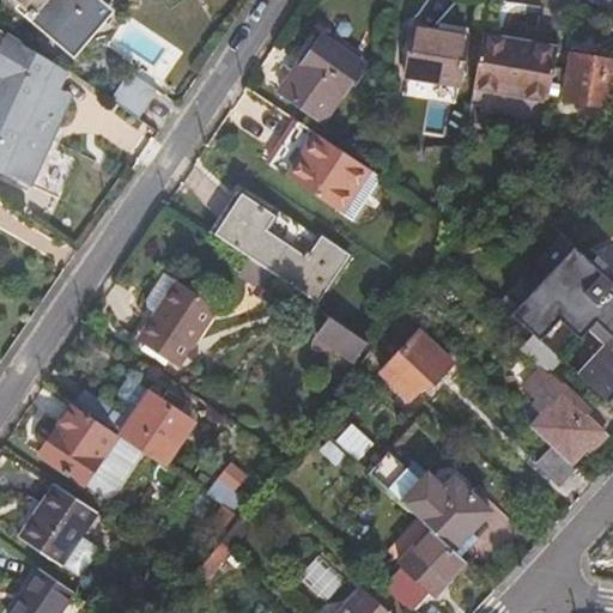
[(19,0),(65,35),(82,14),(85,17),(92,7),(82,0),(19,0)]
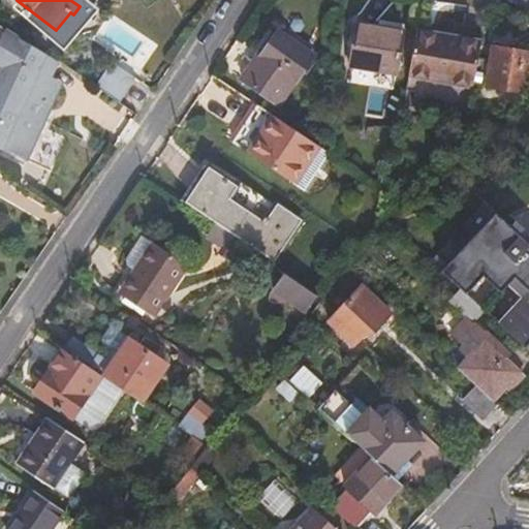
[(356,25),(349,66),(397,72),(403,30),(356,25)]
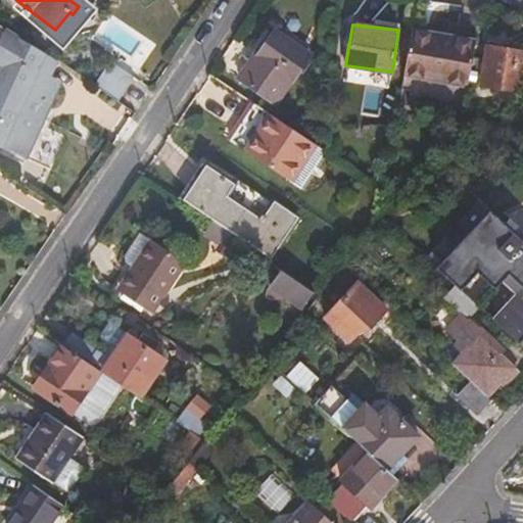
[(412,25),(403,77),(469,85),(476,35),(412,25)]
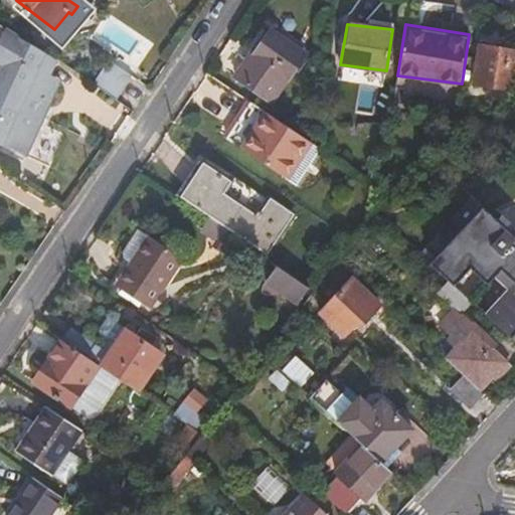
[(242,55),(245,57),(249,60),(271,30),(264,25),(242,55)]
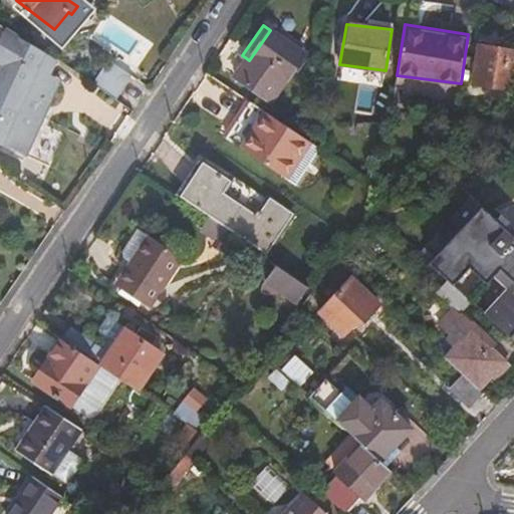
[(0,61),(8,68),(0,86),(0,149),(28,164),(46,126),(38,123),(41,119),(48,122),(60,97),(58,96),(57,85),(51,78),(56,61),(7,28),(0,39),(0,61)]
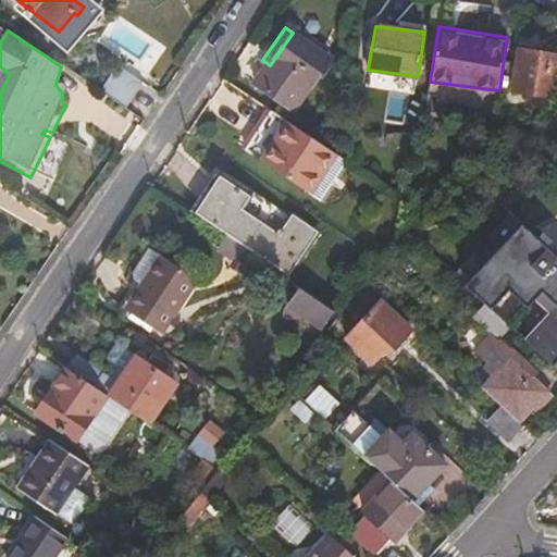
[(265,62),(252,84),(294,110),(331,57),(293,33),(270,65),(265,62)]
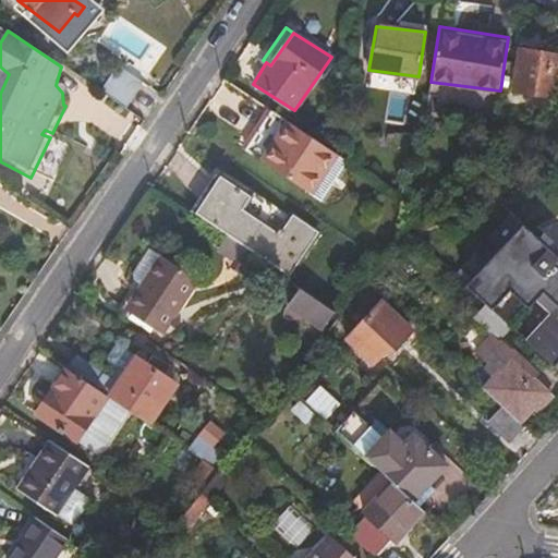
[(557,56),(519,50),(512,92),(555,97),(557,76),(557,56)]
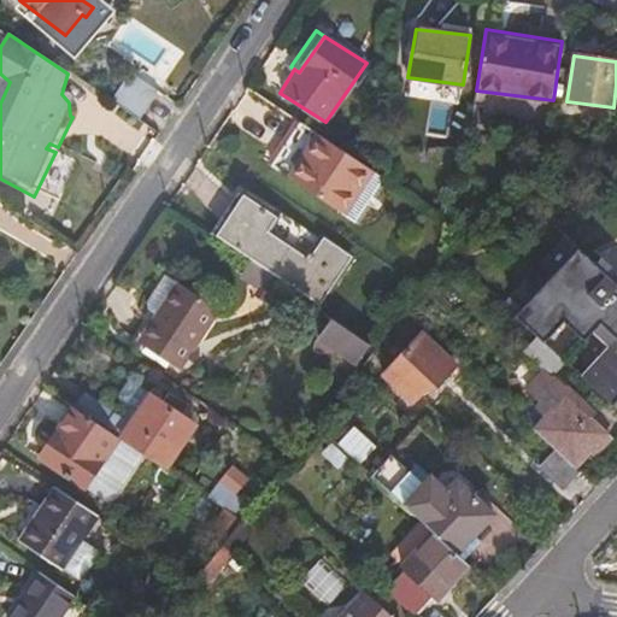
[(125,72),(106,100),(136,121),(156,93),(125,72)]
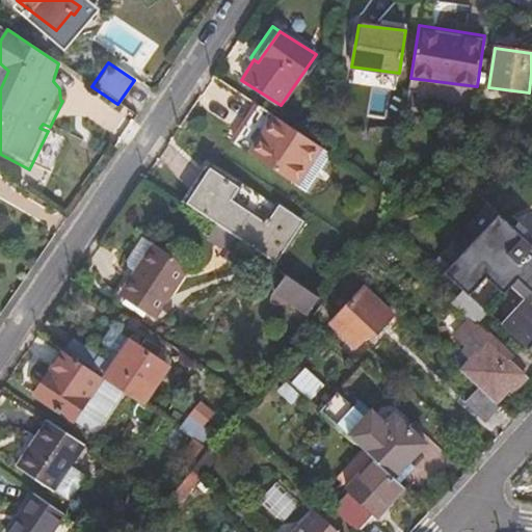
[(351,80),(347,106),(376,111),(375,117),(398,121),(402,90),(351,80)]
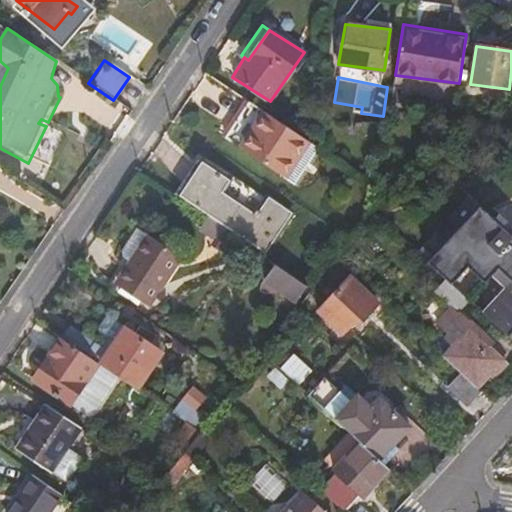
[(222,141),(282,181),(308,142),(249,102),(222,141)]
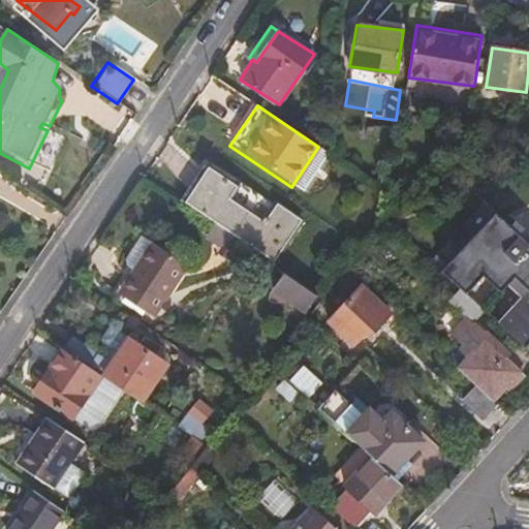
[(207,172),(235,188),(239,182),(212,164),(207,172)]
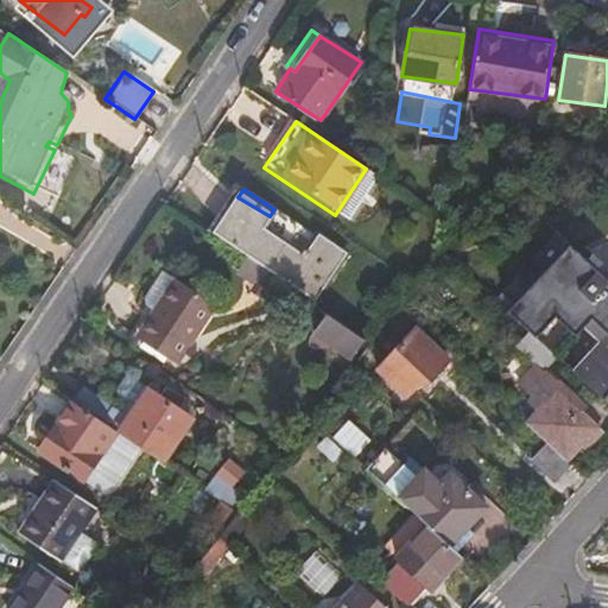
[(238,197),(211,234),(245,257),(311,301),(342,255),(317,240),(312,244),(308,241),(303,245),(267,221),(270,216),(238,197)]
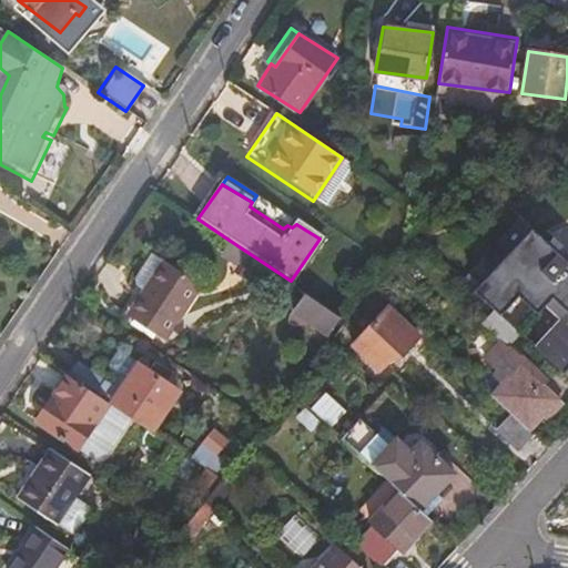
[(497,316),(498,317),(516,297),(535,315),(549,298),(559,308),(557,311),(559,314),(530,346),(563,375),(567,368),(567,265),(534,235),(528,230),(470,293),(493,313),(497,316)]
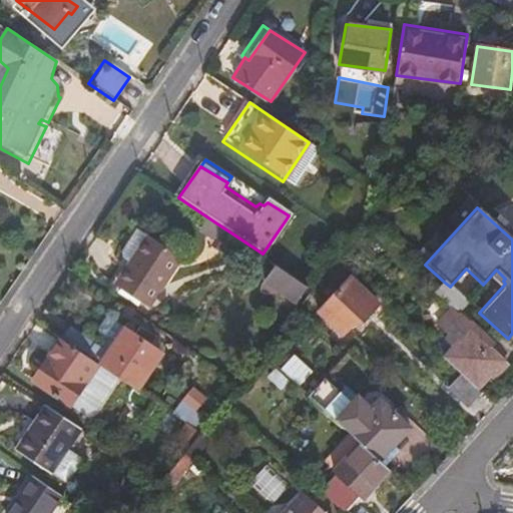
[(372,215),(363,226),(373,234),(382,225),(372,215)]
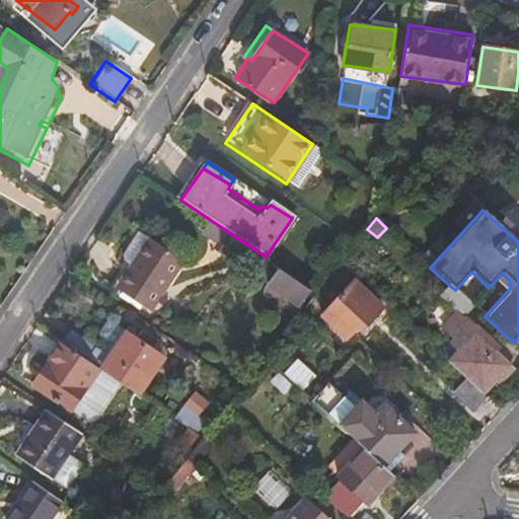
[(134,258),(138,261),(119,289),(146,308),(181,257),(140,227),(124,248),(125,257),(131,263),(134,258)]
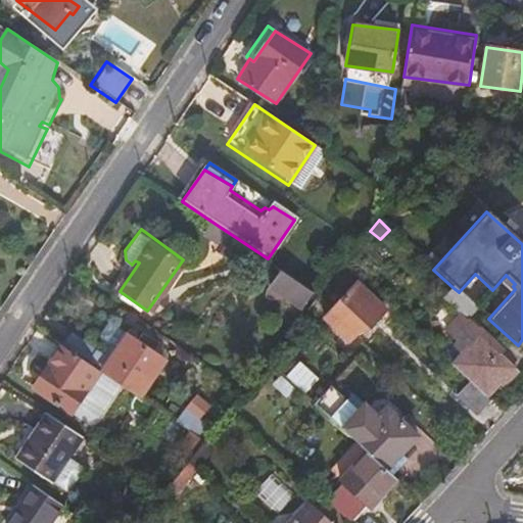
[(132,265),(115,289),(120,291),(139,263),(135,260),(132,265)]
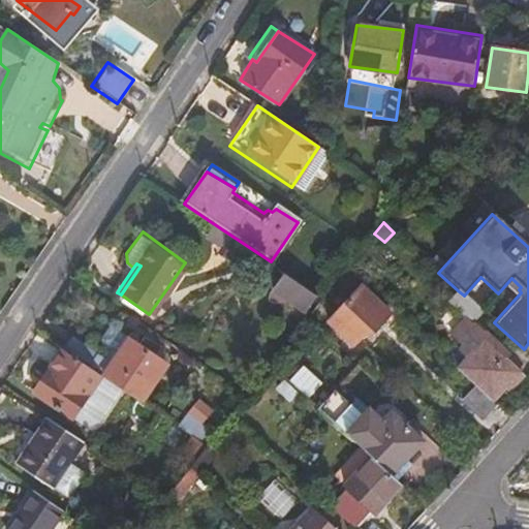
[(273,289),(306,312),(315,299),(282,276),(273,289)]
